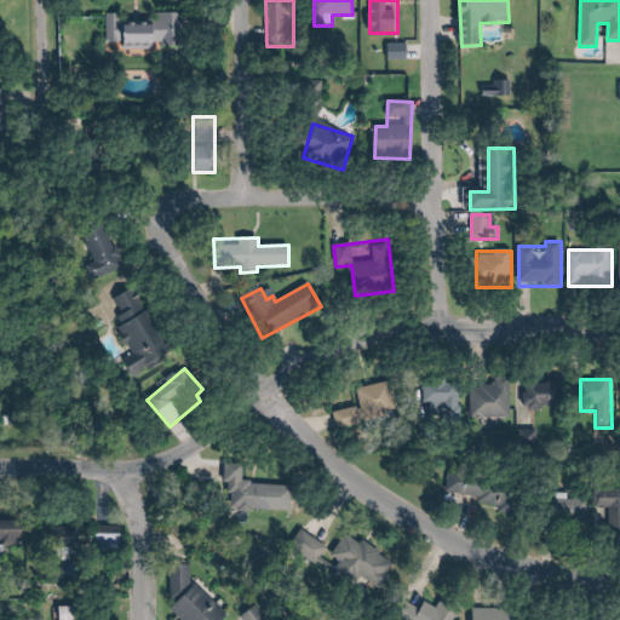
[(360,407),(333,412),(336,428),(397,417),(390,380),(356,388),(360,407)]
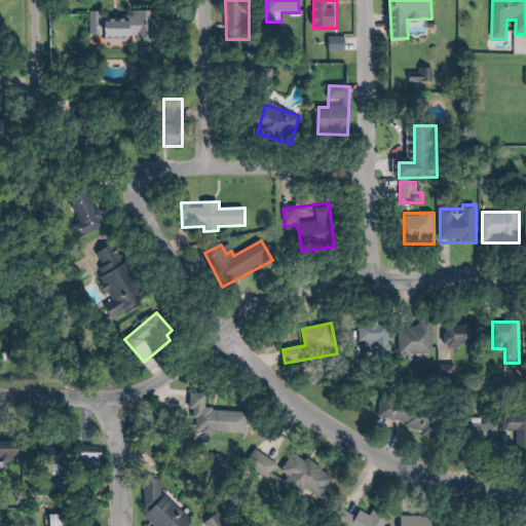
[(391,355),(391,323),(359,323),(359,355),(391,355)]
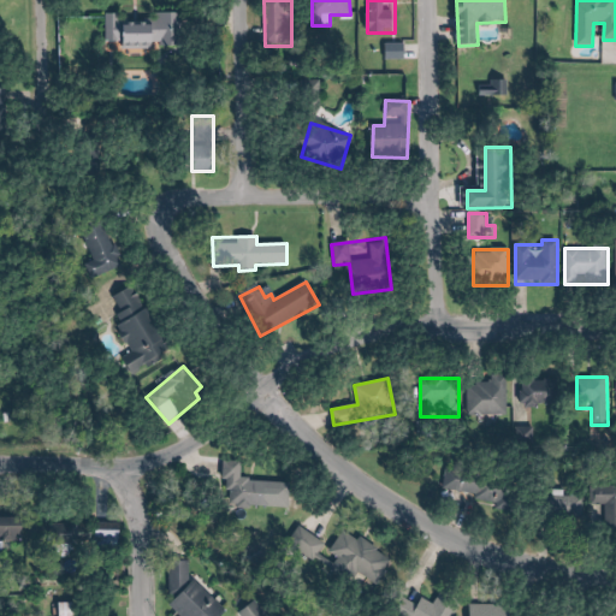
[(468,378),(468,416),(508,416),(508,378),(468,378)]
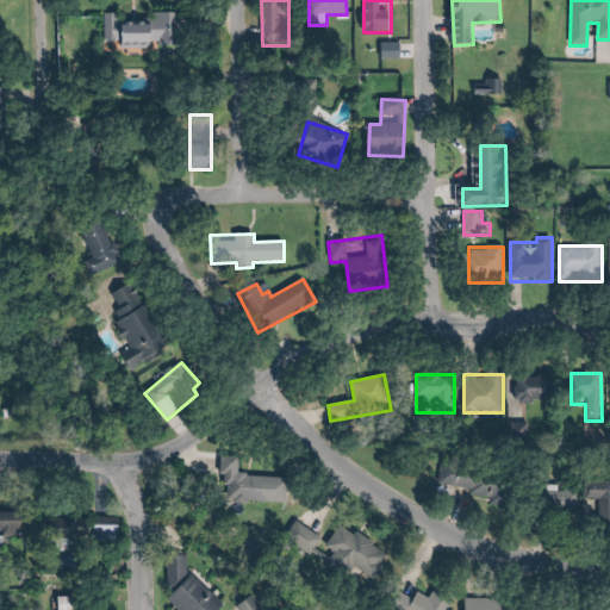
[(553,402),(553,377),(517,377),(517,402),(553,402)]
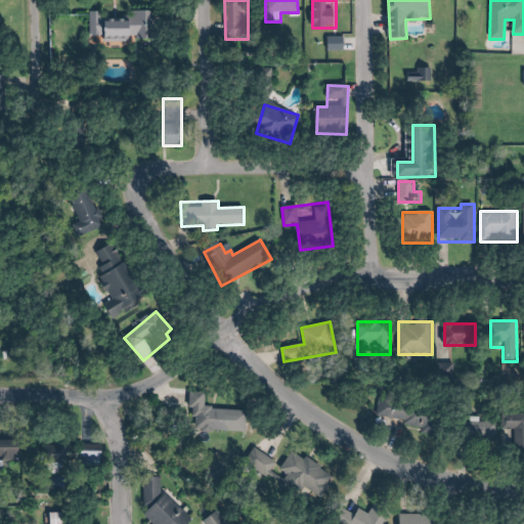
[(207,394),(192,394),(191,431),(248,432),(248,410),(206,409),(207,394)]
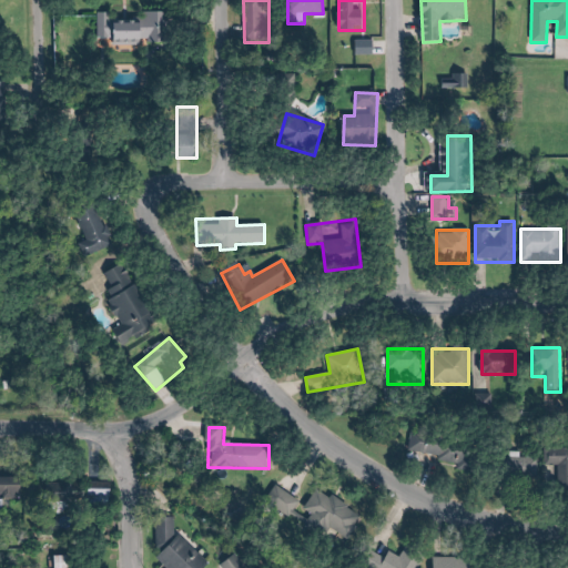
[(483,468),(486,443),(414,434),(411,458),(483,468)]
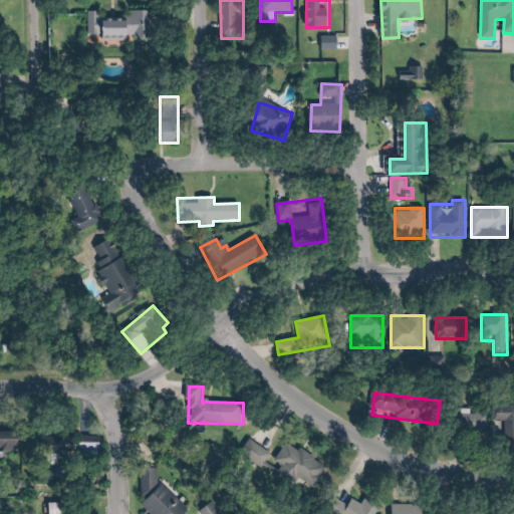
[(513,406),(495,406),(495,438),(506,438),(506,445),(513,444),(513,406)]
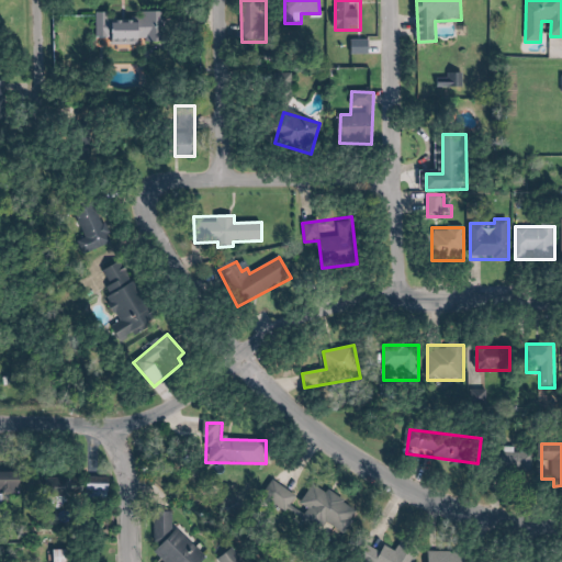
[(502,478),(534,478),(534,452),(502,452),(502,478)]
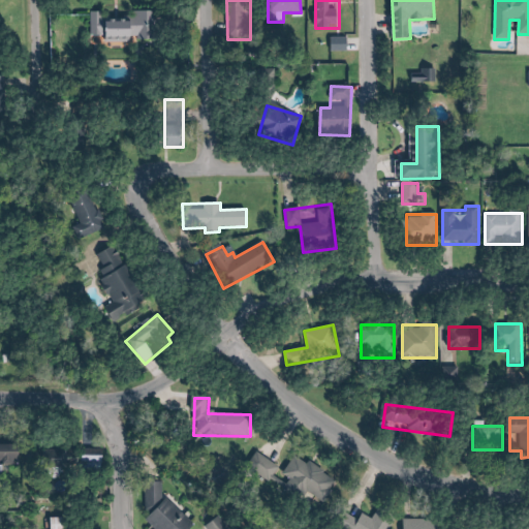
[(0,477),(4,477),(4,464),(28,463),(28,443),(0,444),(0,477)]
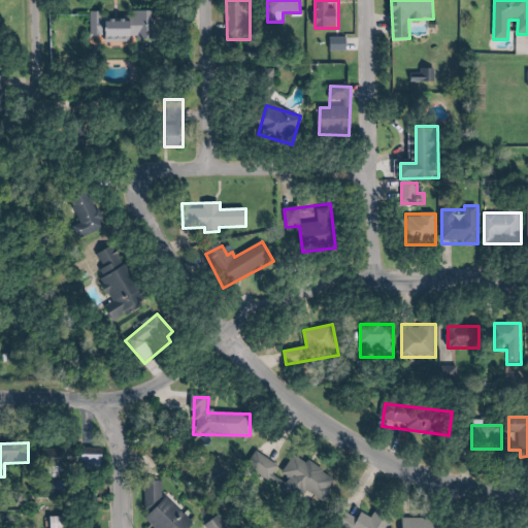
[(51,450),(52,465),(97,464),(97,448),(51,450)]
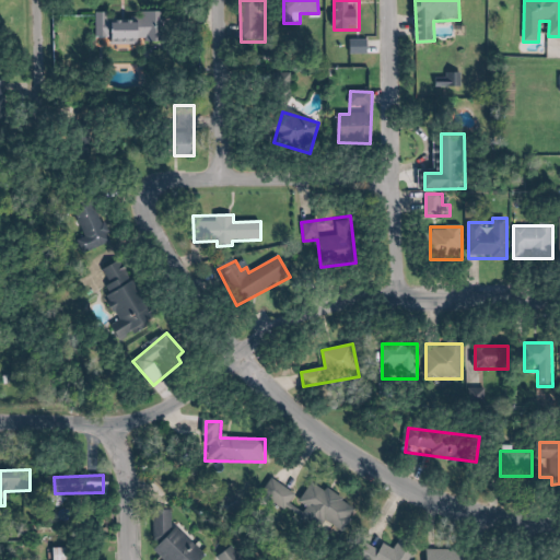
[(263,499),(287,511),(295,492),(271,481),(263,499)]
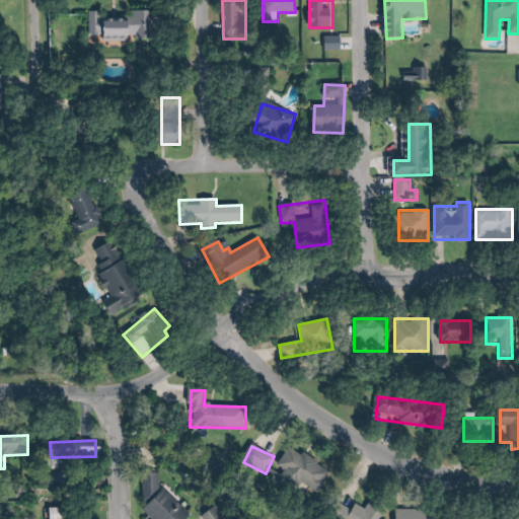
[(331,472),(291,446),(277,468),(317,494),(331,472)]
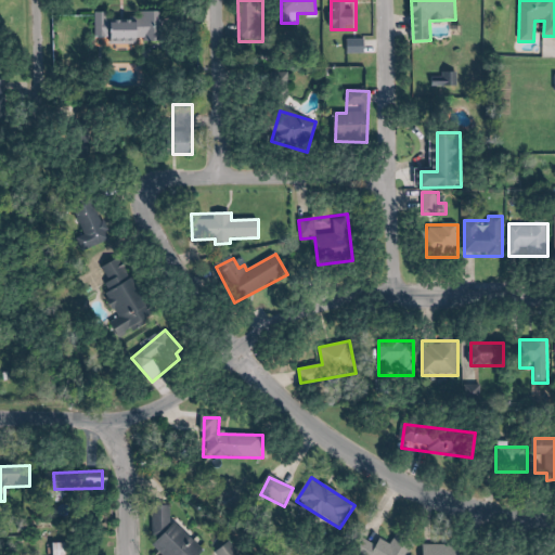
[(157,554),(202,554),(206,552),(165,510),(147,527),(159,539),(150,547),(157,554)]
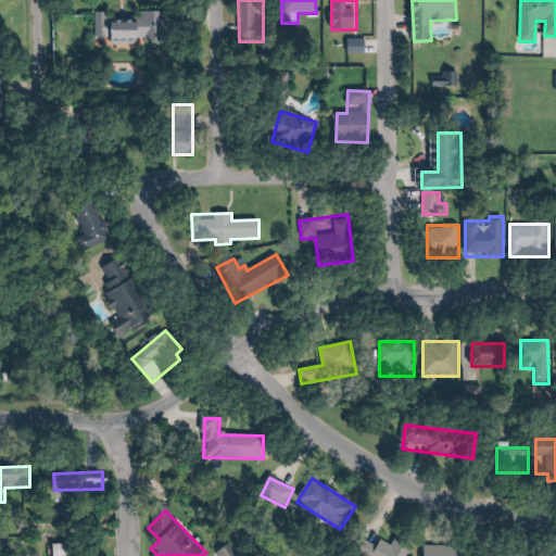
[(391,545),(376,538),(365,555),(408,555),(417,542),(399,532),(391,545)]
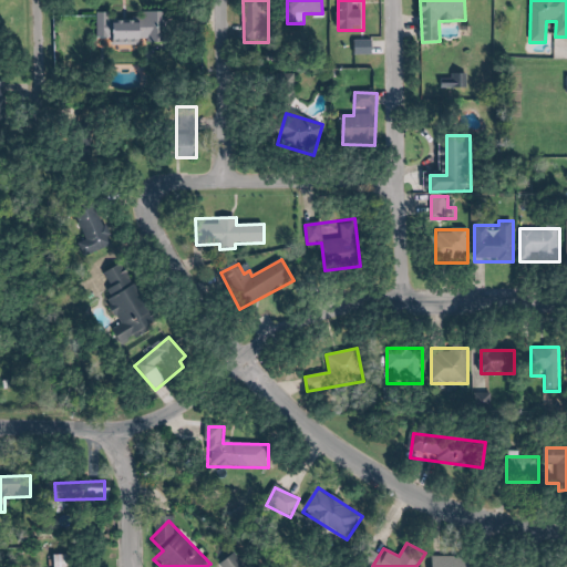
[(244,566),(246,564),(225,553),(217,566),(244,566)]
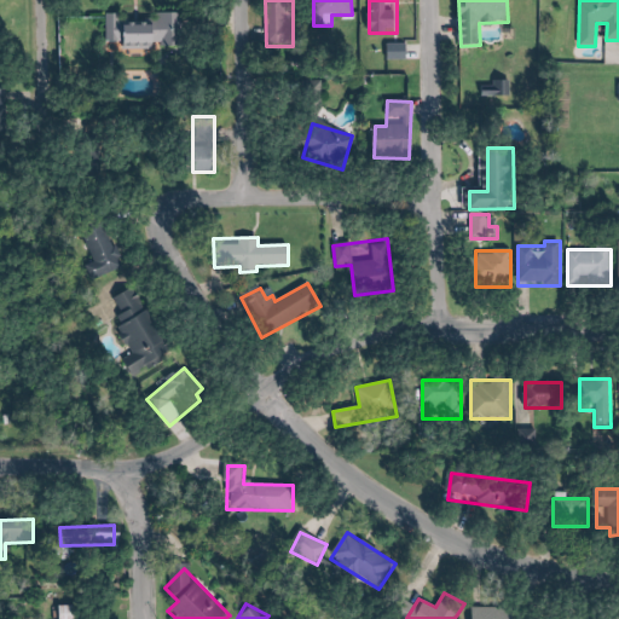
[(80,618),(80,605),(64,606),(64,618),(80,618)]
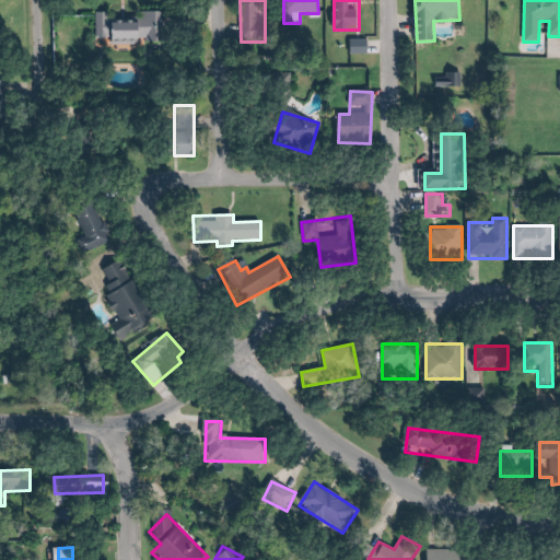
[(465,559),(466,549),(429,548),(428,559),(465,559)]
